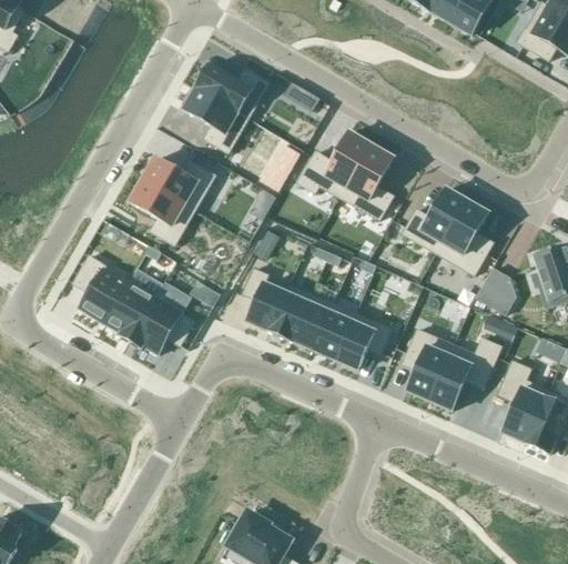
[(0,46),(8,51),(18,36),(12,32),(24,10),(18,7),(18,8),(6,0),(0,0),(0,46)]
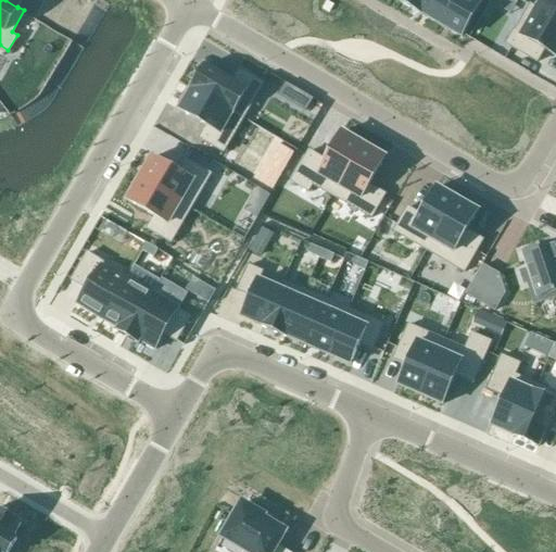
[(401,0),(421,12),(421,10),(420,10),(427,0),(401,0)]
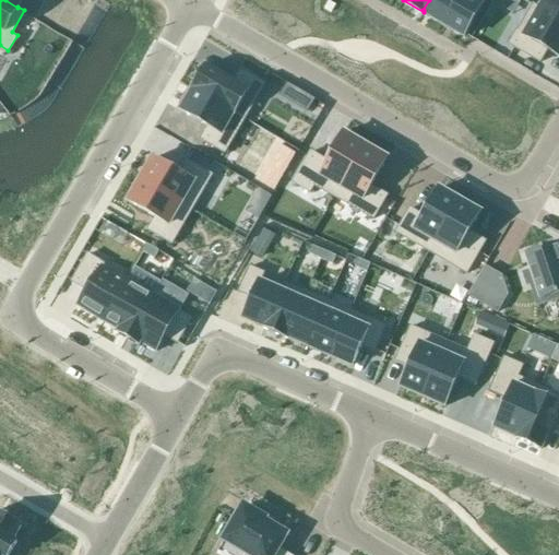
[(429,0),(423,10),(424,10),(443,22),(455,0),(429,0)]
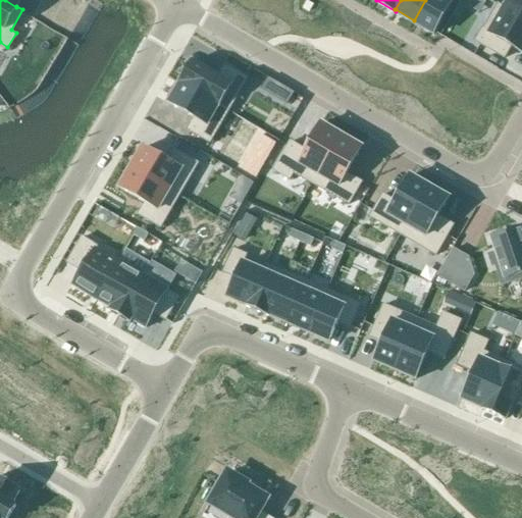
[(425,0),(414,20),(434,32),(453,0),(425,0)]
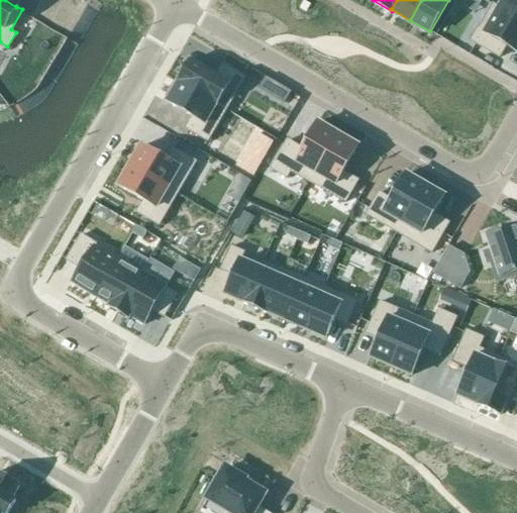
[(500,0),(498,5),(497,5),(516,17),(516,0),(500,0)]
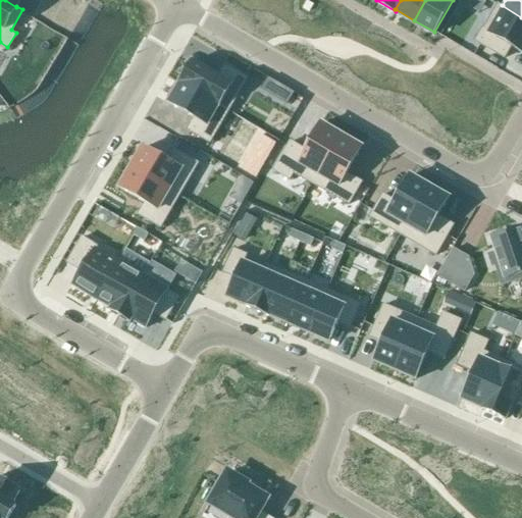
[(482,27),(475,39),(505,56),(511,44),(521,50),(521,17),(502,5),(503,5),(498,2),(483,27),(482,27)]
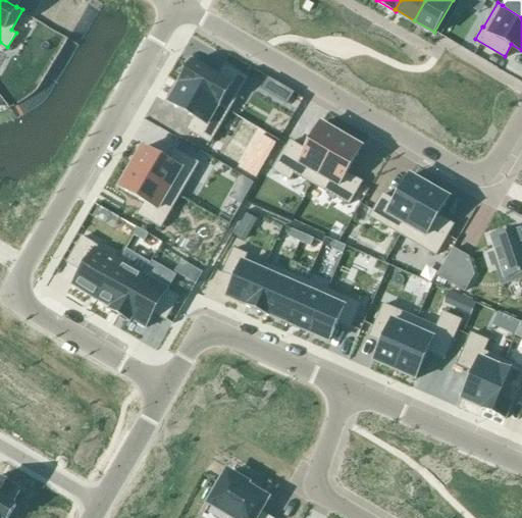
[(192,59),(179,81),(180,82),(180,81),(228,108),(247,76),(225,63),(218,74),(192,59)]
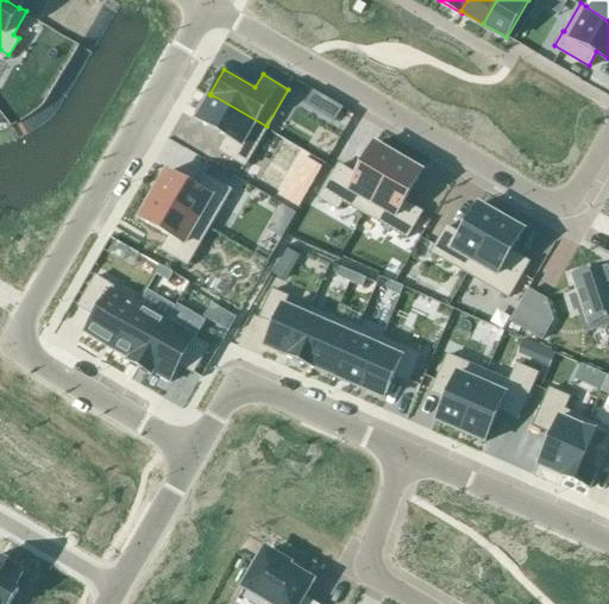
[(313,87),(306,101),(334,118),(341,105),(313,87)]
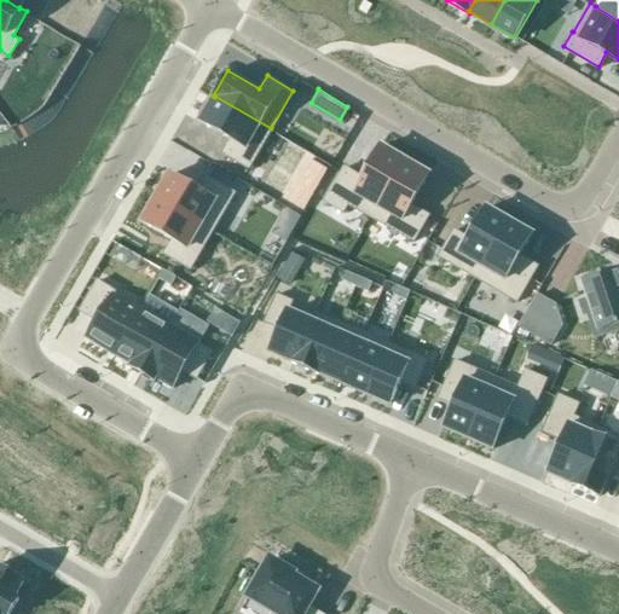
[(207,98),(198,114),(203,116),(200,120),(230,138),(223,151),(249,167),(271,128),(214,96),(214,97),(212,100),(207,98)]
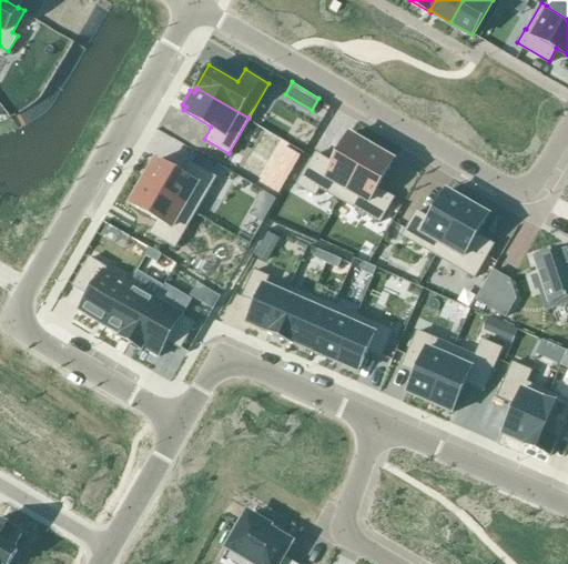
[(316,151),(297,182),(315,192),(320,185),(341,198),(371,145),(348,132),(332,160),(316,151)]
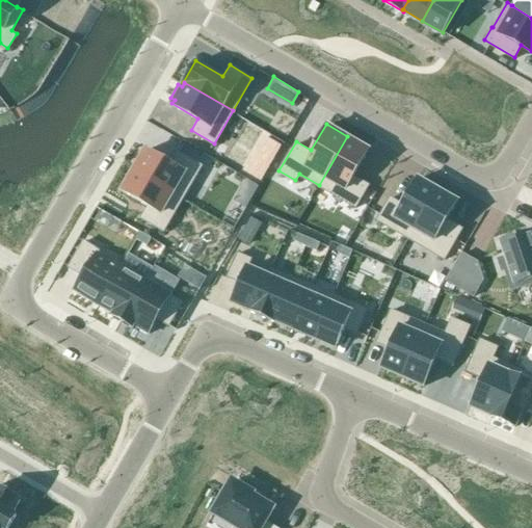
[(347,136),(319,185),(355,206),(368,183),(353,175),(369,149),(347,136)]
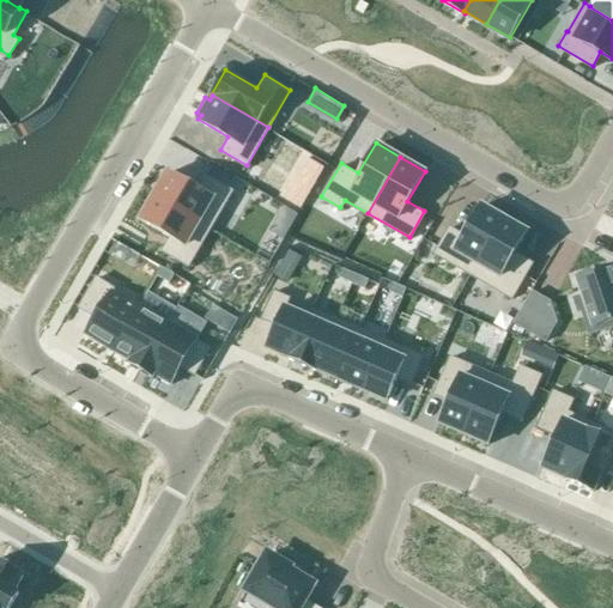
[(169,170),(155,194),(211,226),(232,189),(206,174),(199,187),(169,170)]
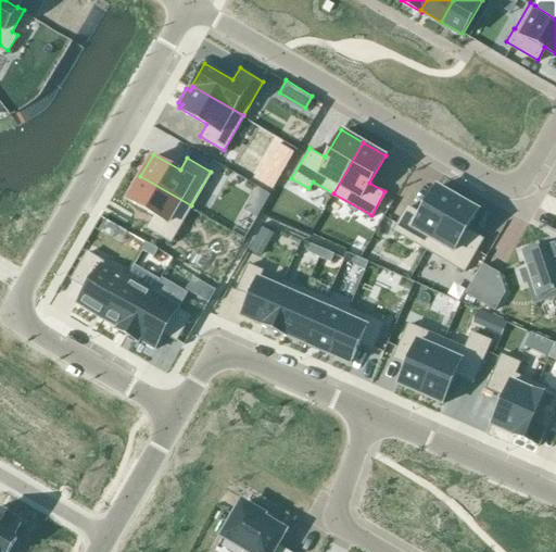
[(140,176),(127,198),(154,214),(148,226),(171,240),(191,205),(140,176)]
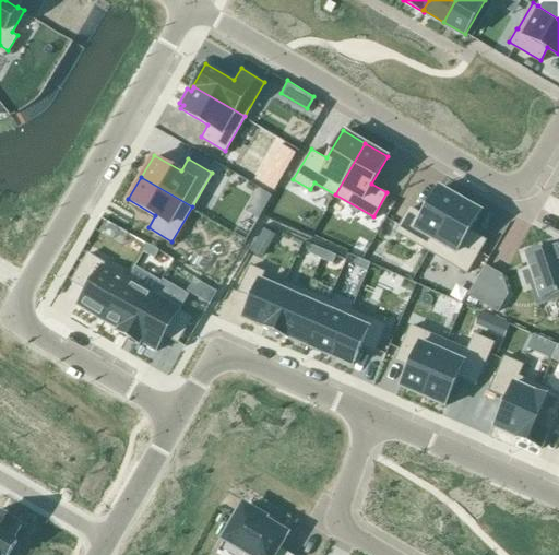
[(409,207),(396,229),(429,249),(460,198),(438,186),(421,213),(409,207)]
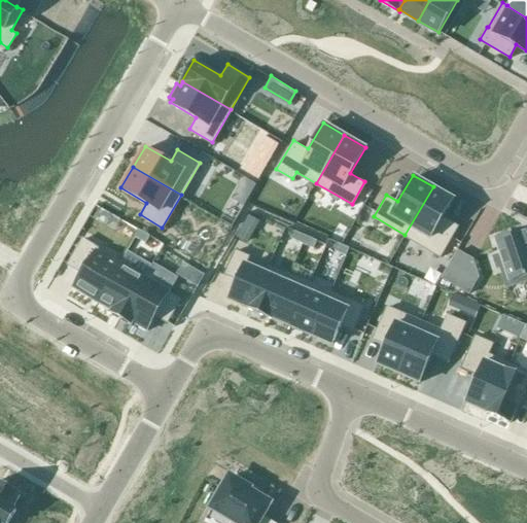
[(433,186),(405,235),(440,255),(453,233),(438,224),(453,199),(433,186)]
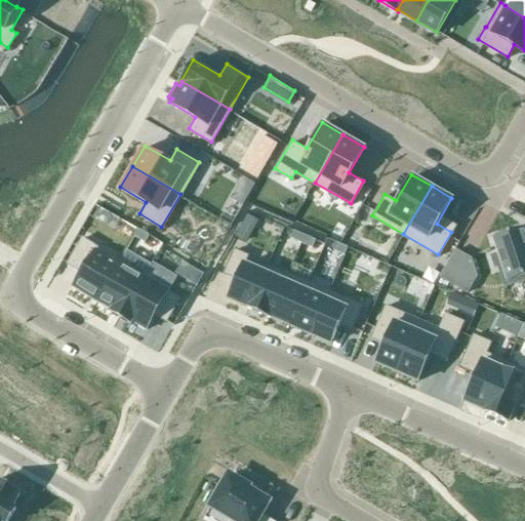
[(511,213),(480,224),(493,266),(524,256),(523,253),(524,252),(524,221),(516,227),(511,213)]
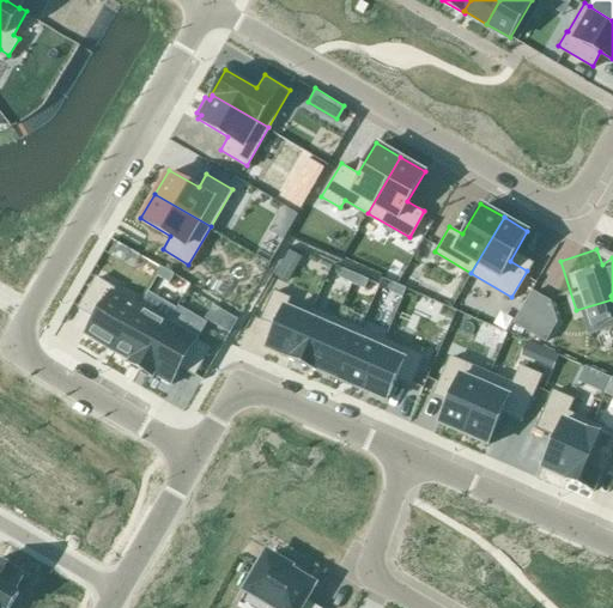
[(162,265),(157,273),(169,280),(175,272),(162,265)]
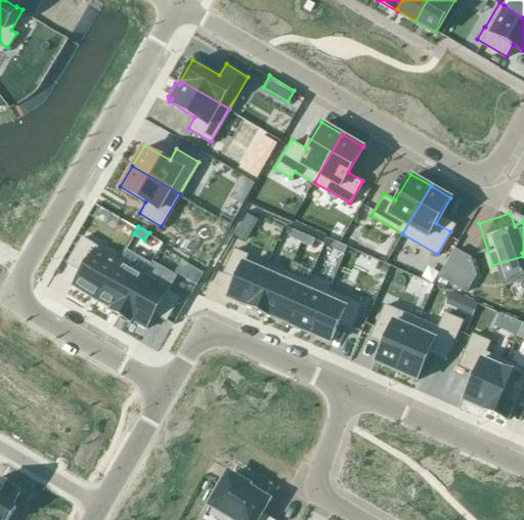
[(293,227),(290,235),(301,241),(304,232),(293,227)]
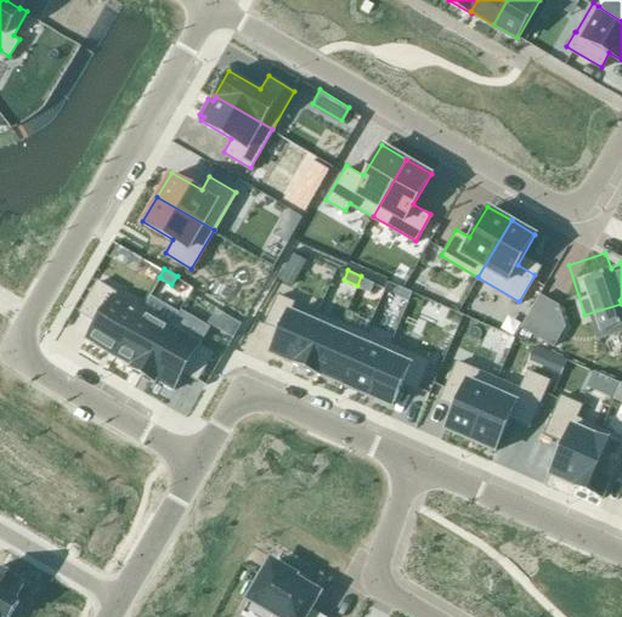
[(361,276),(357,286),(371,290),(374,282),(361,276)]
